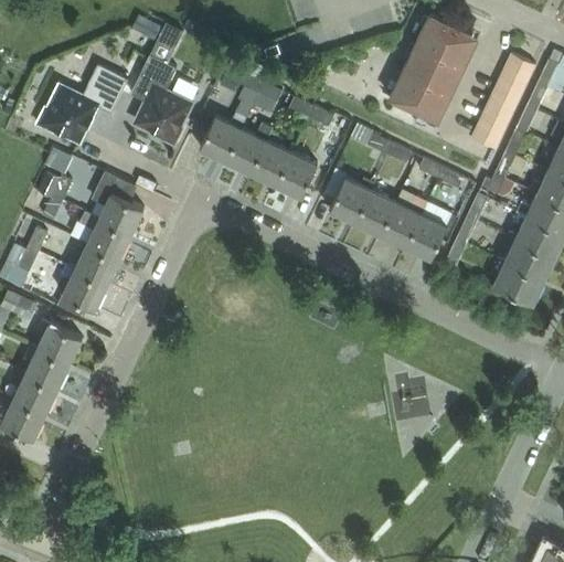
[(471,34),(428,14),(389,98),(432,118),(471,34)]
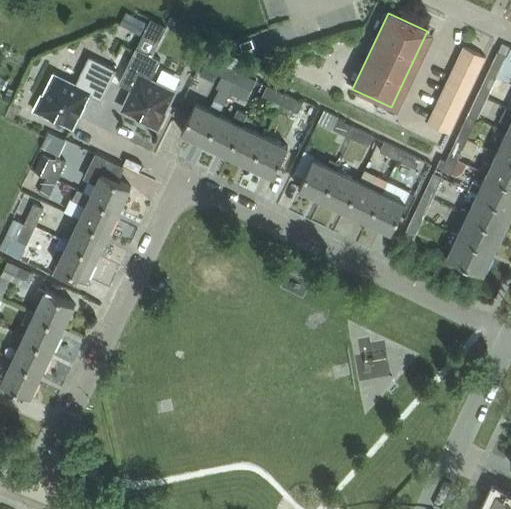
[(147,27),(144,31),(160,39),(165,29),(150,21),(147,27)]
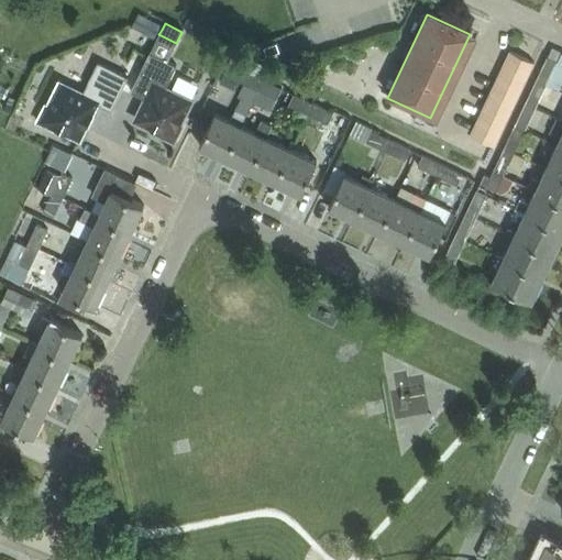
[(162,30),(152,24),(145,36),(155,42),(158,34),(162,30)]
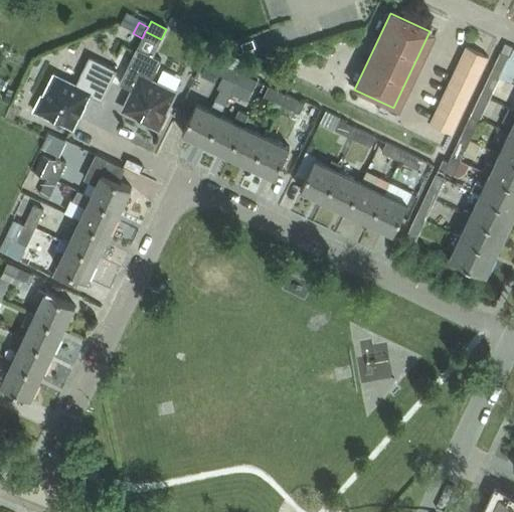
[(240,45),(242,53),(254,48),(251,41),(240,45)]
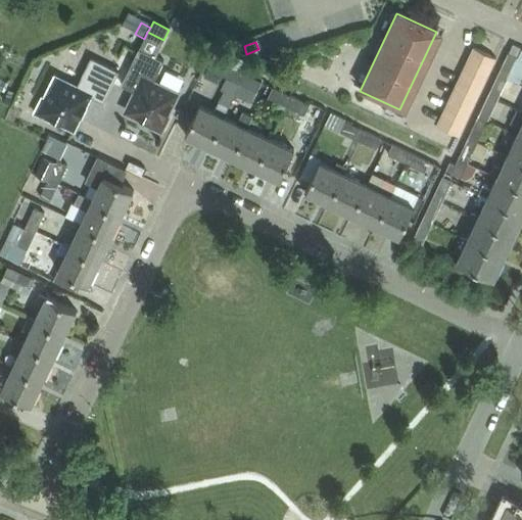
[(512,47),(508,55),(516,59),(521,50),(516,48),(512,46),(512,47)]
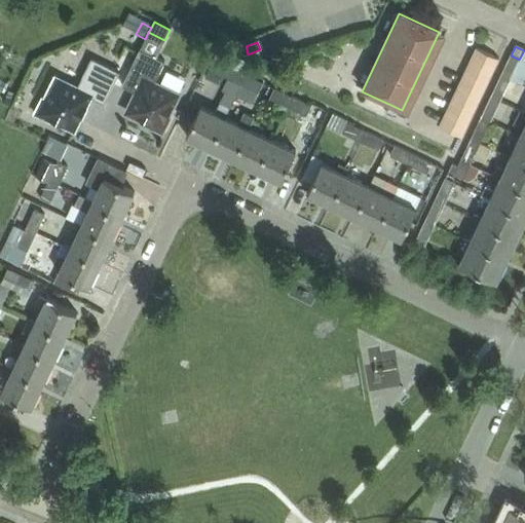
[(470,63),(491,73),(497,61),(476,49),(470,63)]
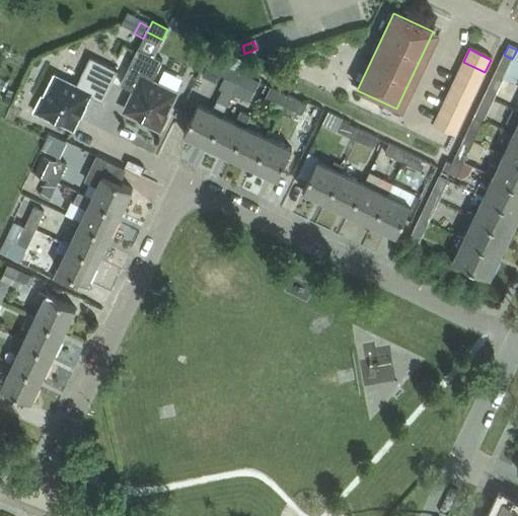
[(167,117),(164,116),(175,94),(152,83),(162,62),(138,50),(120,86),(134,92),(124,112),(145,123),(143,126),(159,134),(167,117)]
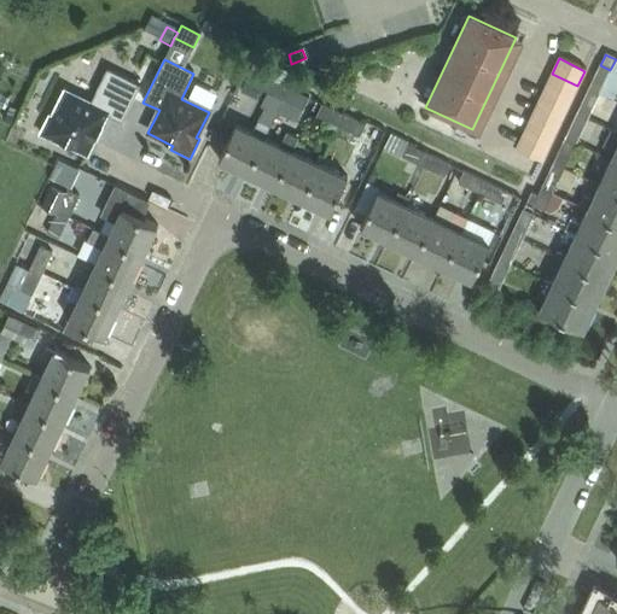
[(616,59),(610,70),(603,88),(599,95),(612,101),(616,92),(616,59)]
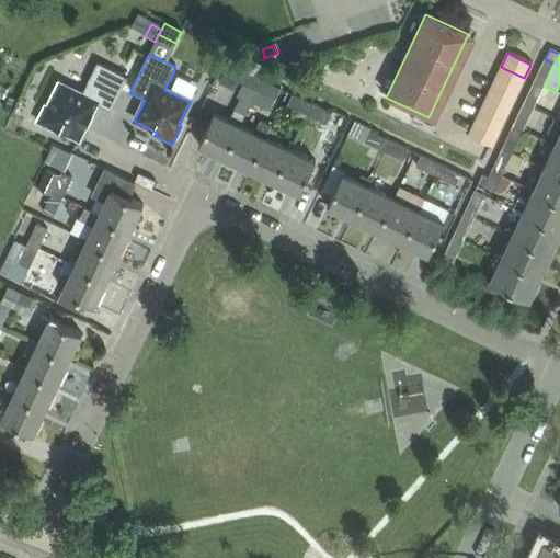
[(553,64),(545,59),(537,76),(547,80),(553,64)]
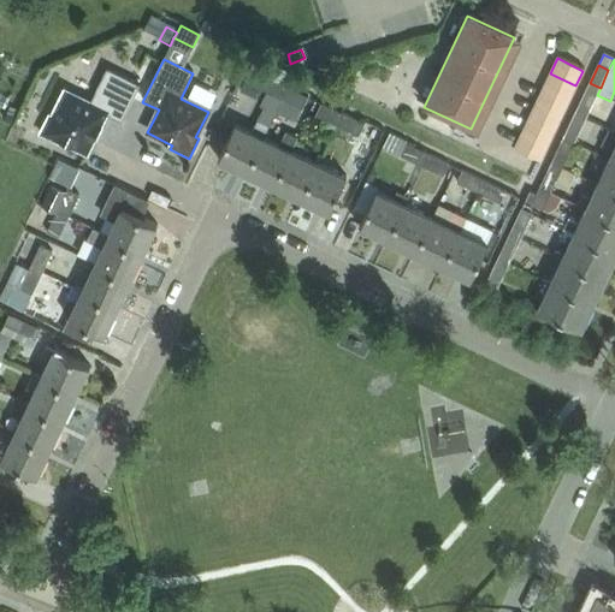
[(86,153),(105,114),(120,123),(140,85),(107,69),(89,105),(65,91),(52,117),(48,116),(39,135),(58,143),(60,140),(86,153)]
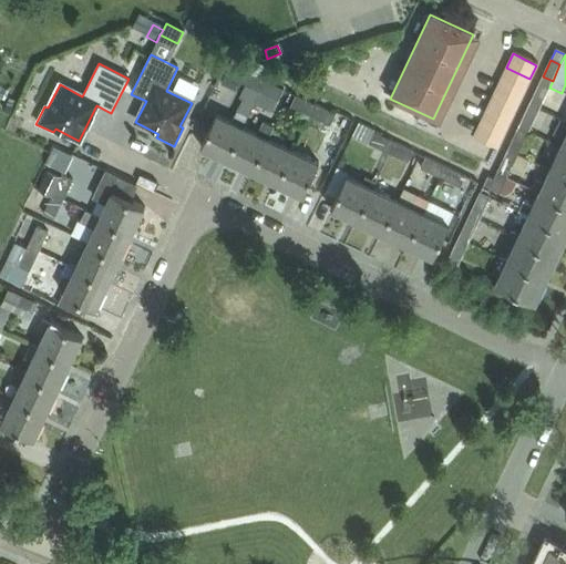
[(238,83),(257,92),(263,81),(229,65),(219,86),(234,93),(238,83)]
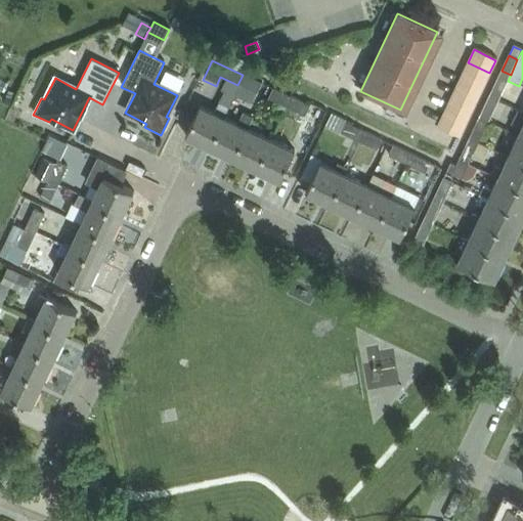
[(483,86),(489,73),(468,62),(462,76),(483,86)]
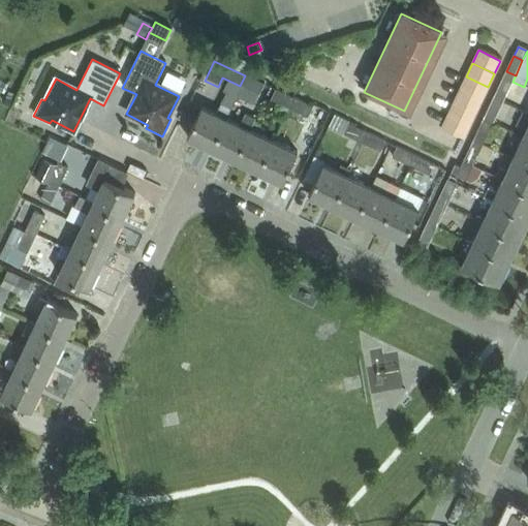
[(245,75),(240,86),(258,94),(264,84),(245,75)]
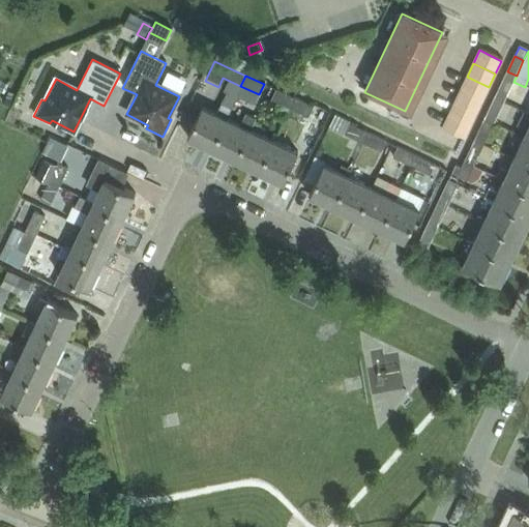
[(482,100),(489,87),(467,77),(461,89),(482,100)]
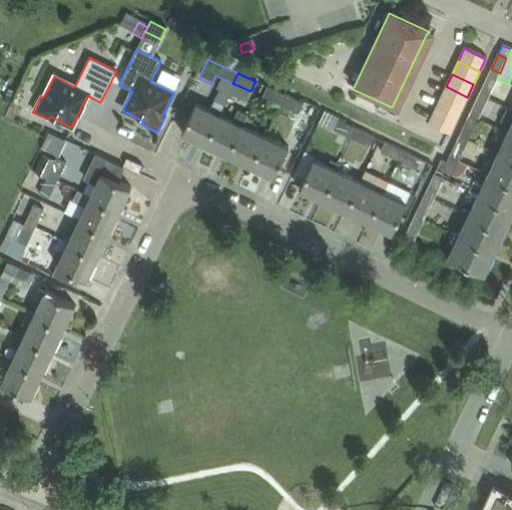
[(488,75),(481,89),(490,93),(497,79),(488,75)]
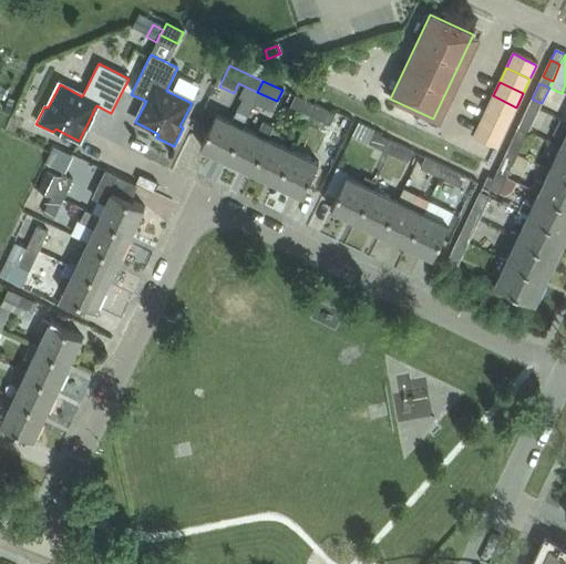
[(486,110),(510,121),(516,108),(493,95),(486,110)]
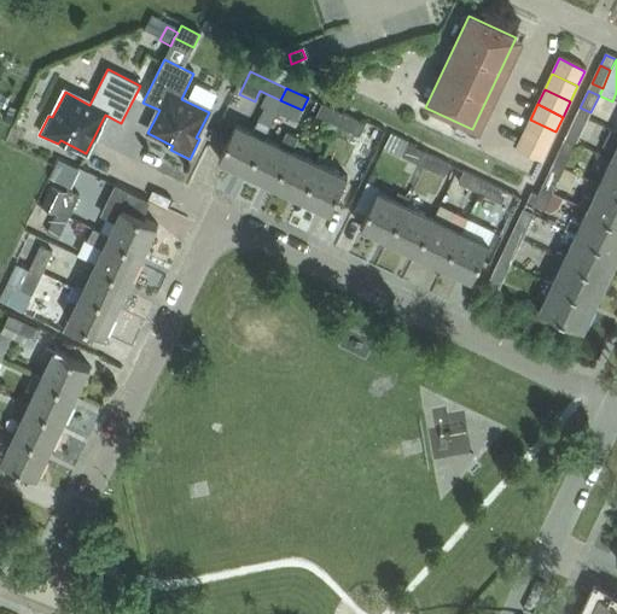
[(343,115),(321,105),(315,116),(337,127),(343,115)]
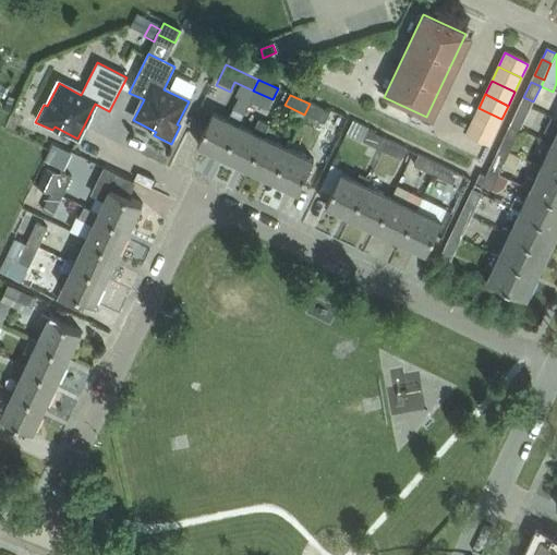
[(329,113),(310,104),(304,115),(324,124),(329,113)]
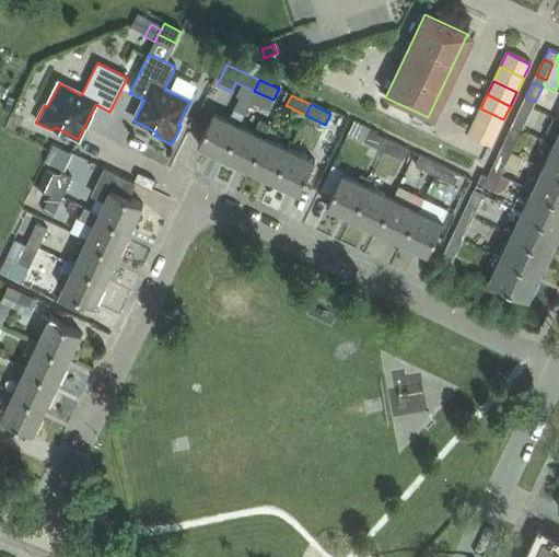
[(522,104),(514,120),(524,125),(532,108),(522,104)]
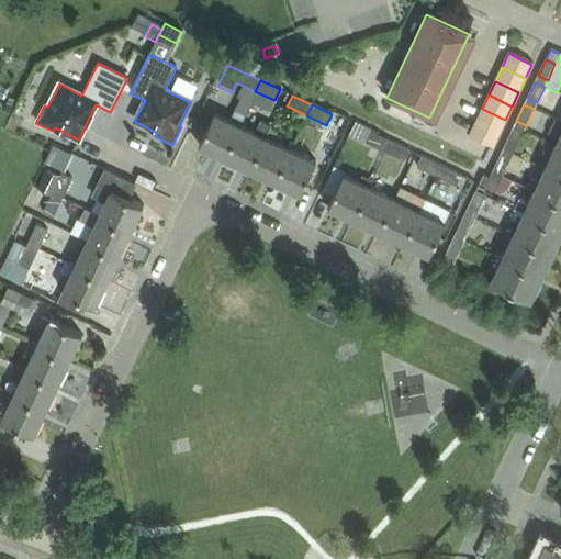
[(498,134),(505,120),(482,109),(475,123),(498,134)]
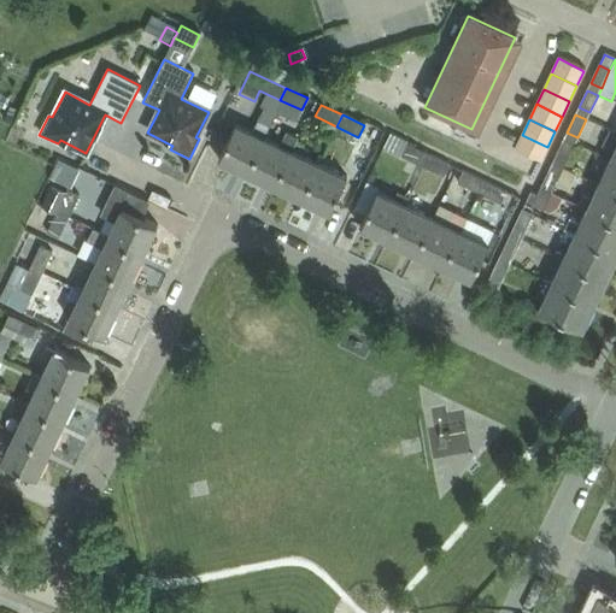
[(217,161),(245,175),(263,139),(268,128),(257,123),(251,134),(235,125),(217,161)]
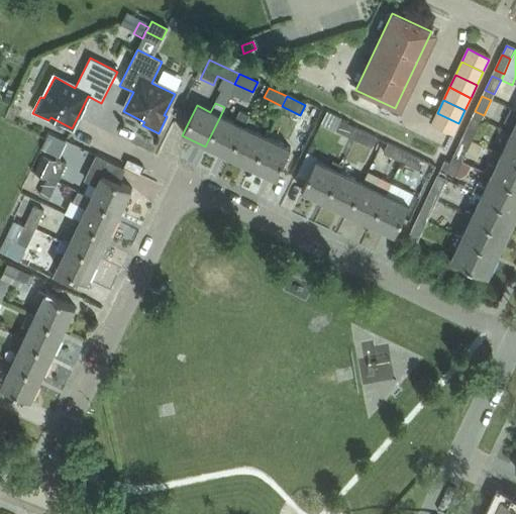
[(248,117),(238,113),(233,123),(220,116),(205,146),(228,158),(243,128),(248,117)]
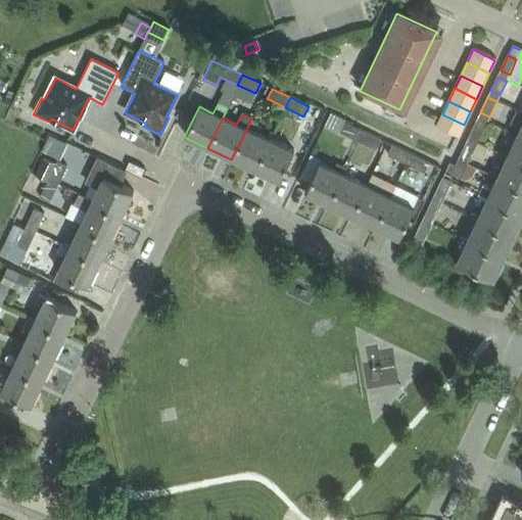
[(436,127),(458,138),(464,125),(442,114),(436,127)]
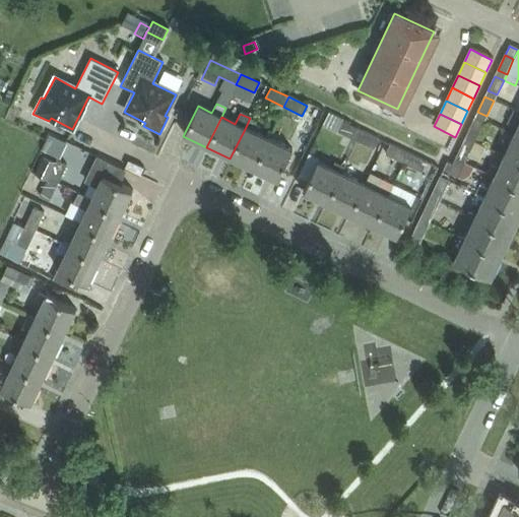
[(483,122),(474,118),(467,132),(476,136),(483,122)]
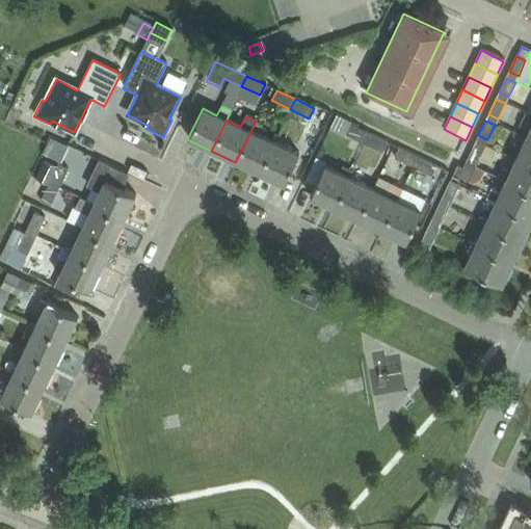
[(363,144),(368,134),(350,125),(345,135),(363,144)]
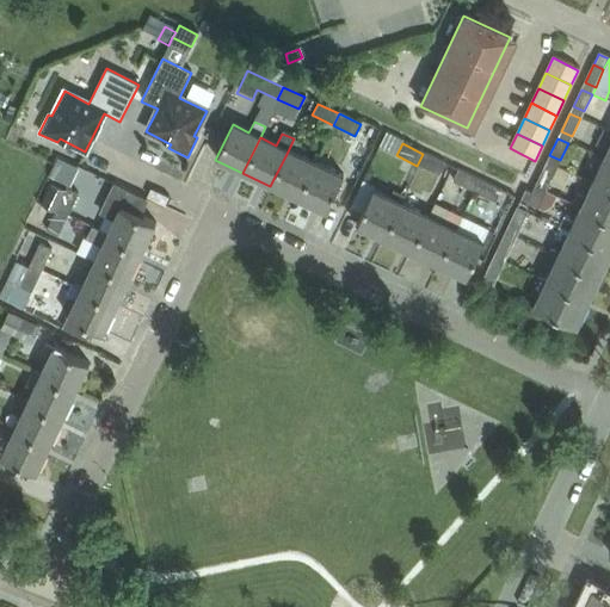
[(316,165),(288,152),(270,186),(299,200),(316,165)]
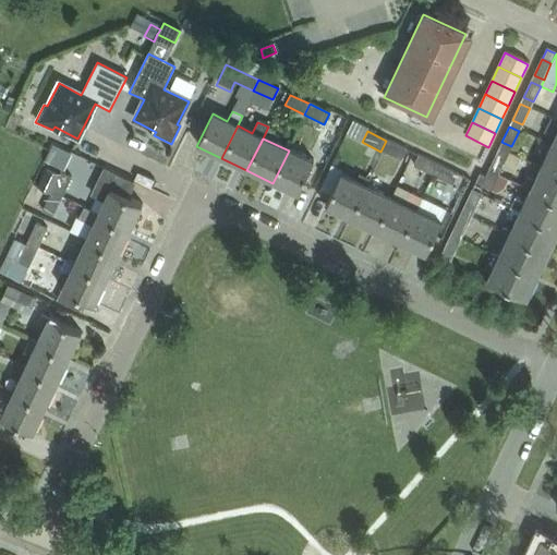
[(406,149),(386,141),(380,152),(400,160),(406,149)]
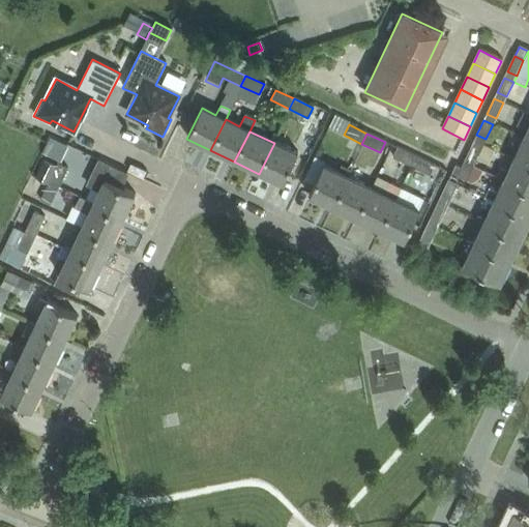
[(64,145),(52,139),(49,146),(43,155),(57,162),(64,145)]
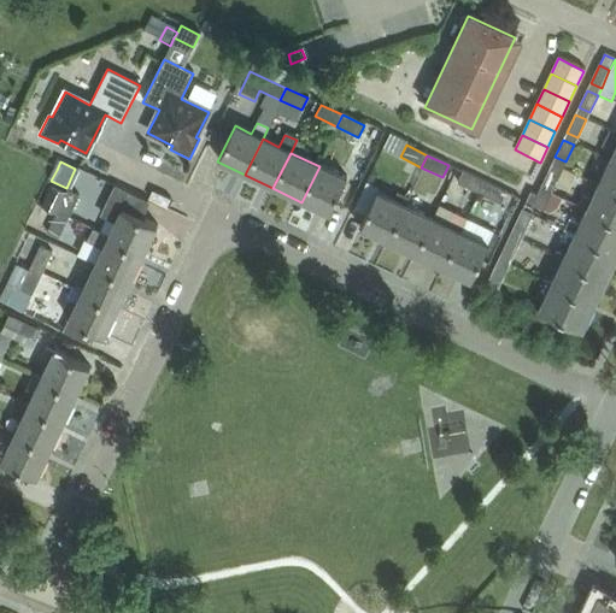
[(615,194),(615,164),(609,161),(597,187),(615,194)]
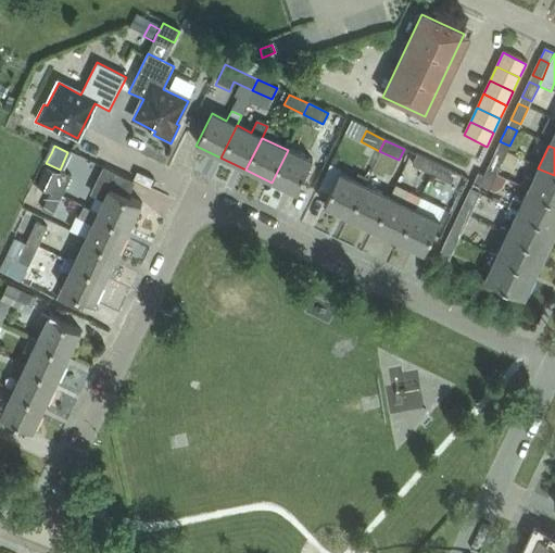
[(496,148),(490,164),(499,168),(506,153),(496,148)]
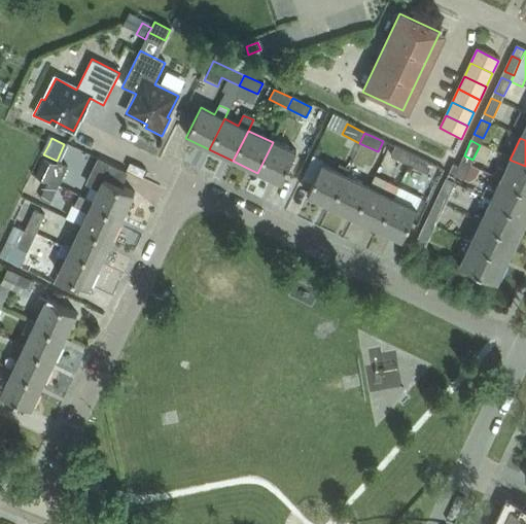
[(273,142),(257,173),(280,183),(295,152),(273,142)]
